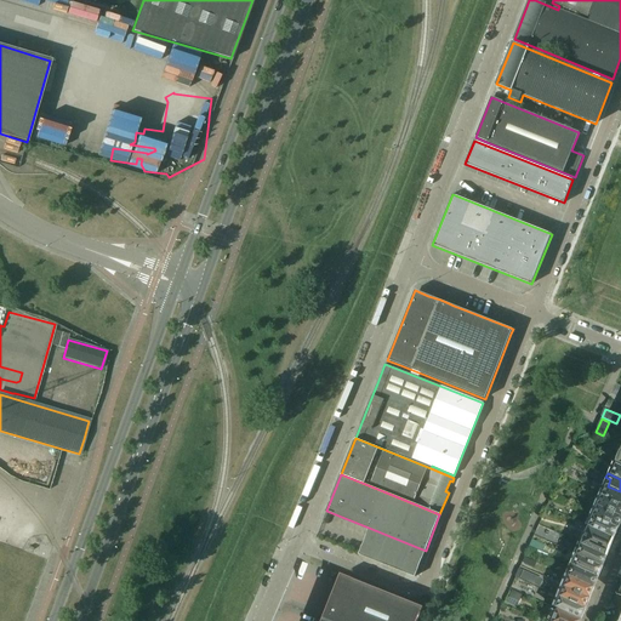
[(620,491),(608,486),(603,496),(620,503),(620,491)]
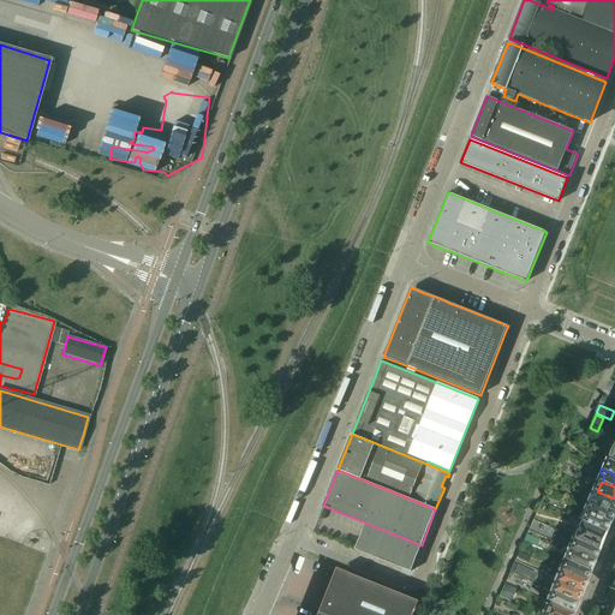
[(614,499),(597,491),(593,502),(614,511),(614,499)]
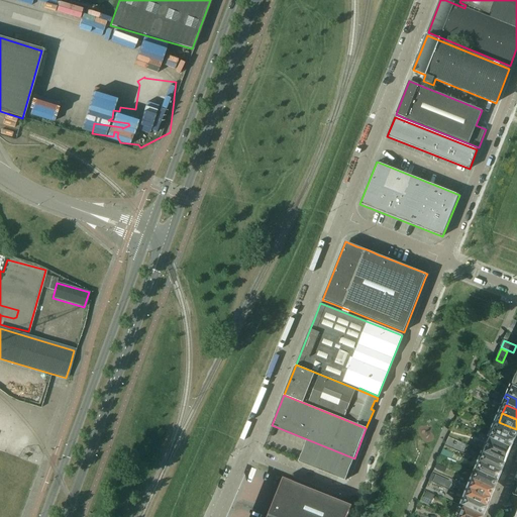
[(516,435),(516,429),(499,422),(495,430),(515,439),(516,435)]
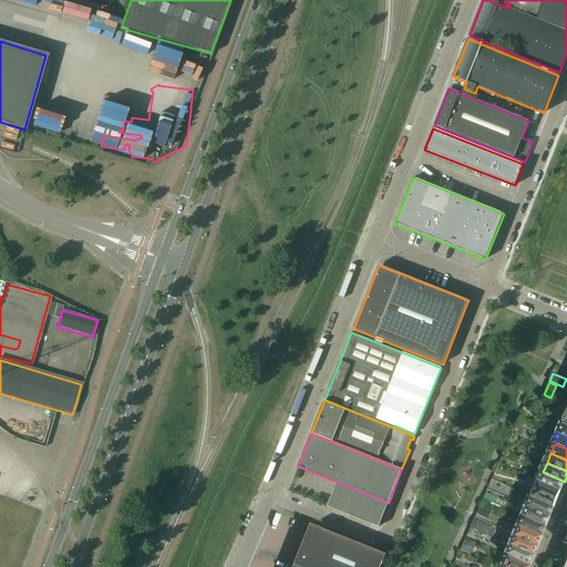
[(565,482),(543,472),(538,482),(562,492),(565,482)]
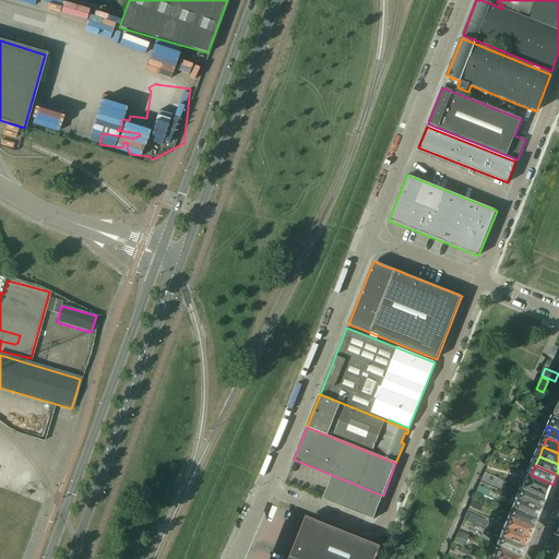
[(383,496),(332,475),(322,499),(373,520),(383,496)]
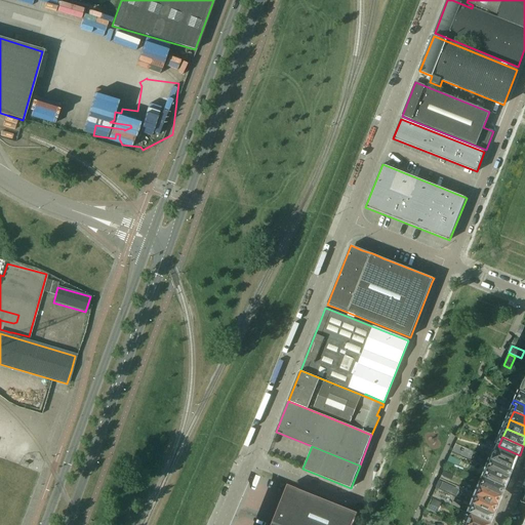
[(520,455),(498,446),(492,460),(514,469),(520,455)]
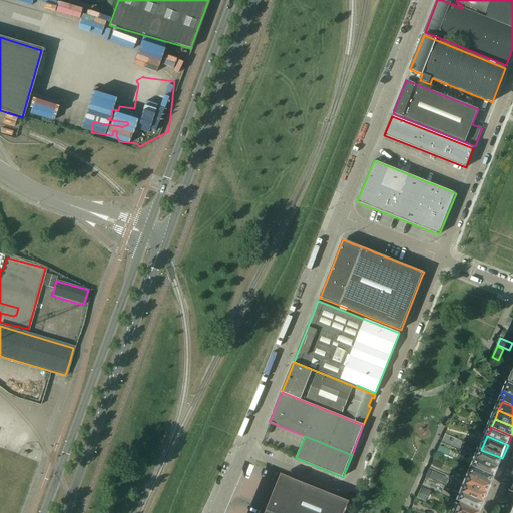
[(451,450),(441,445),(438,451),(449,456),(451,450)]
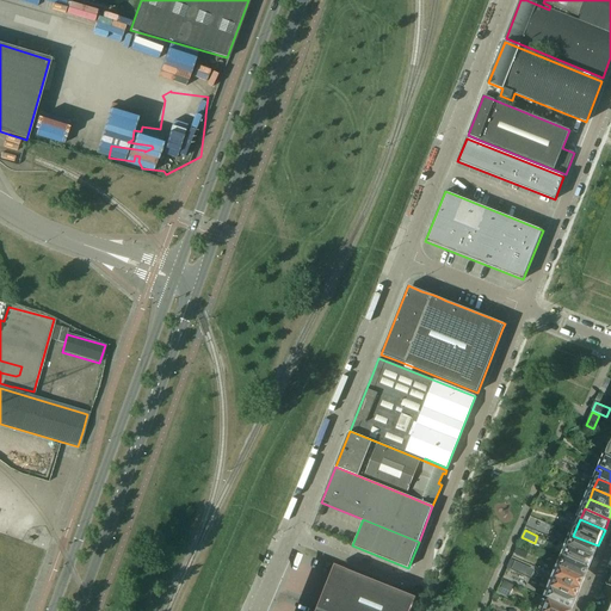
[(598,545),(573,536),(569,547),(594,556),(598,545)]
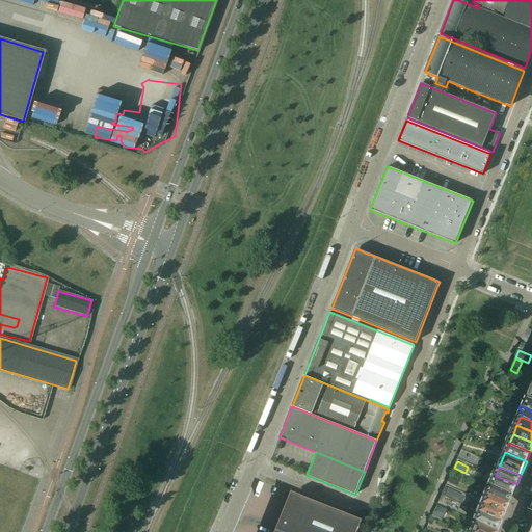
[(517,484),(496,476),(491,485),(513,494),(517,484)]
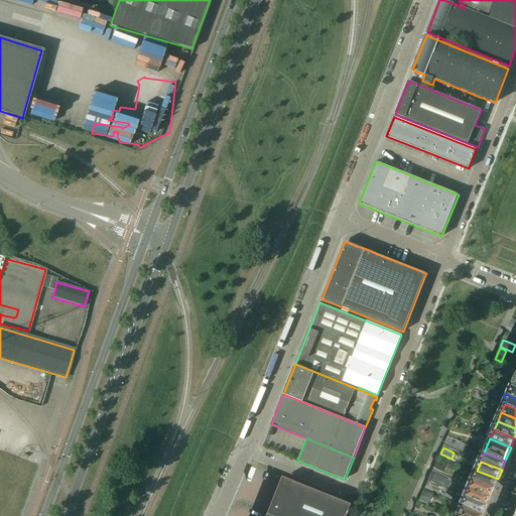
[(498,479),(477,471),(474,480),(494,488),(498,479)]
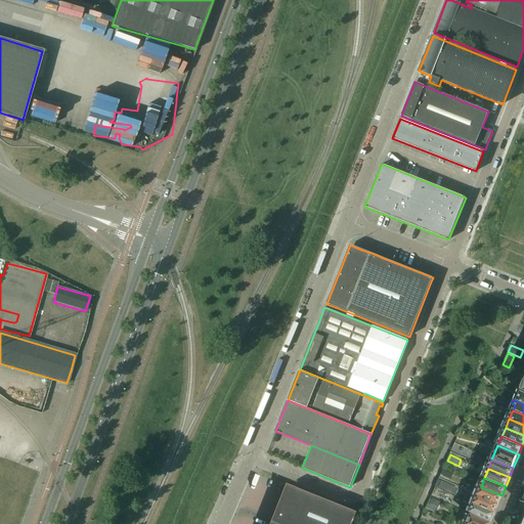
[(442,482),(440,488),(446,491),(448,485),(442,482)]
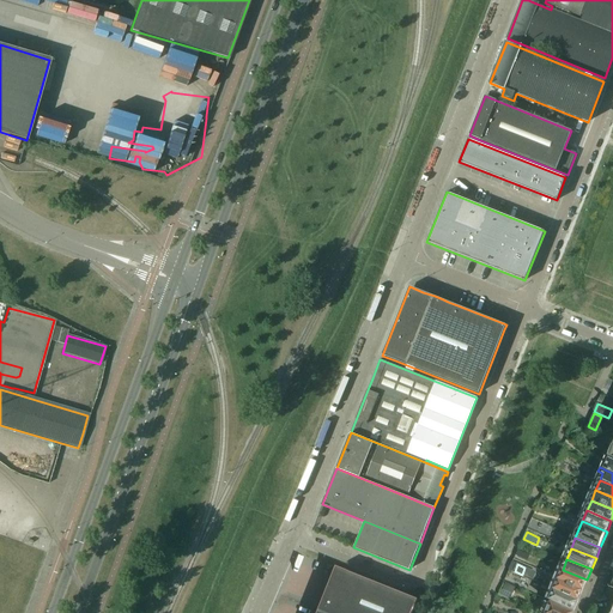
[(337,566),(319,612),(322,612),(411,612),(417,599),(396,592),(337,566)]
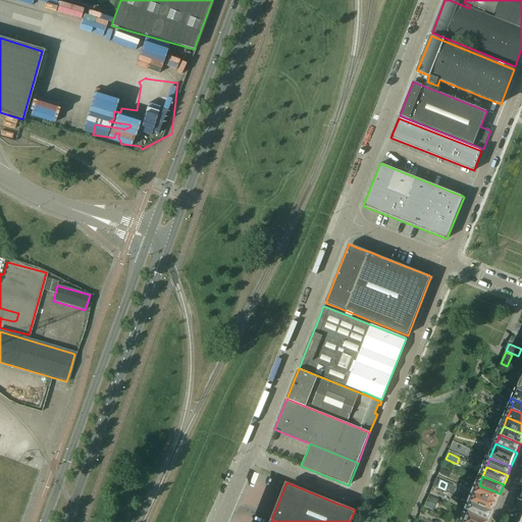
[(500,493),(479,485),(475,494),(497,503),(500,493)]
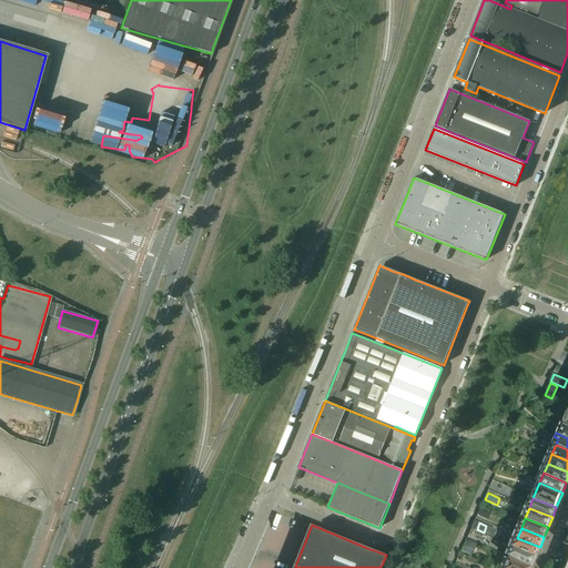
[(540,547),(517,538),(513,548),(536,557),(540,547)]
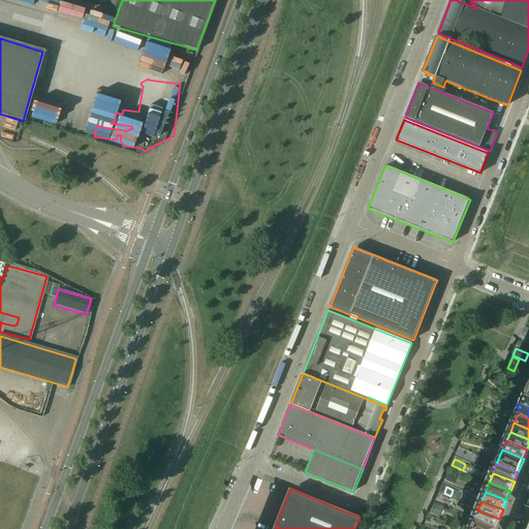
[(437,502),(433,512),(441,517),(446,506),(437,502)]
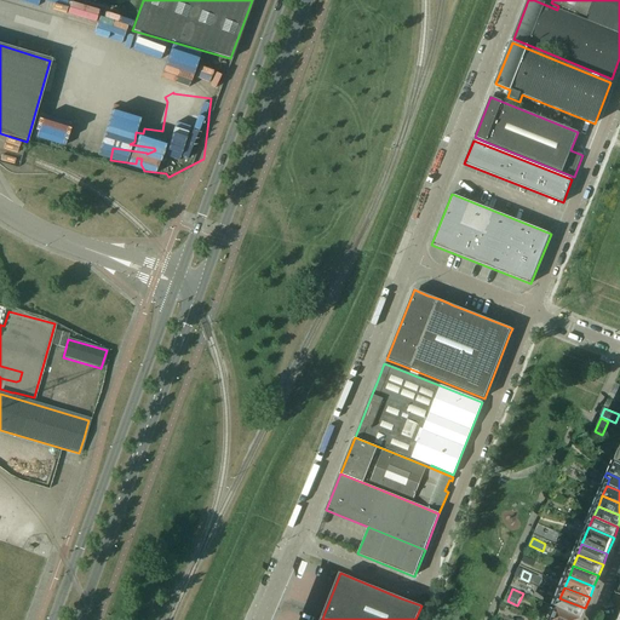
[(585,608),(560,598),(556,608),(581,619),(585,608)]
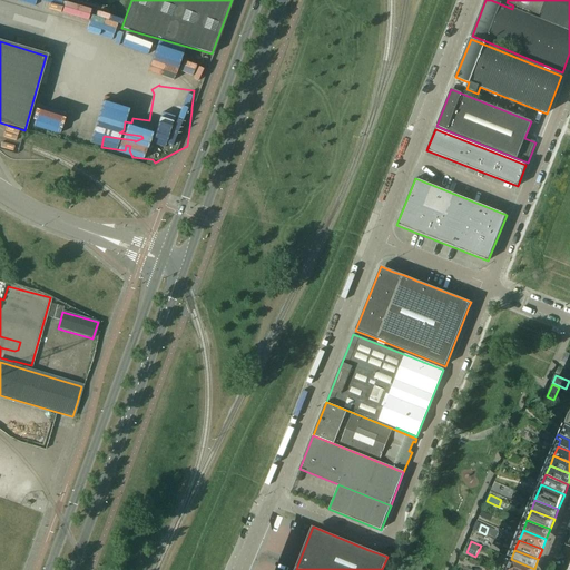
[(508,569),(533,569),(511,560),(508,569)]
